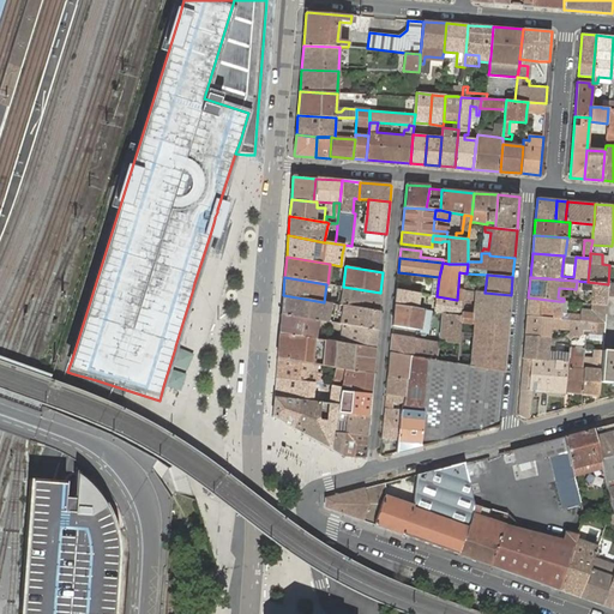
[(593,304),(606,305),(607,296),(608,284),(588,282),(577,281),(576,289),(576,292),(593,293),(591,304),(593,304)]
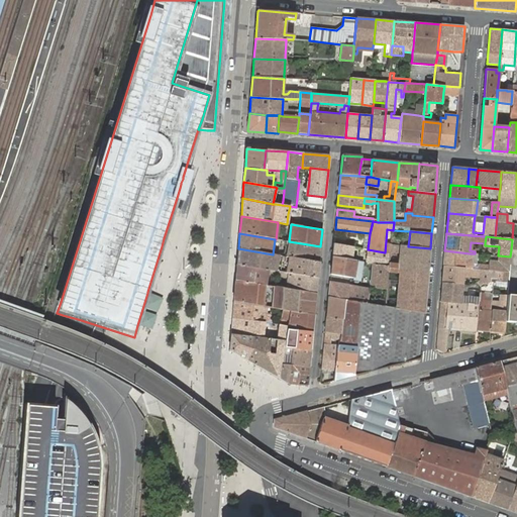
[(286,256),(319,263),(320,246),(289,241),(286,256)]
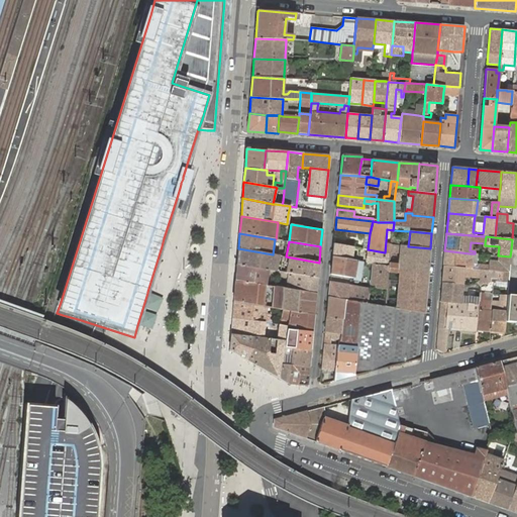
[(390,253),(385,252),(368,249),(333,244),(332,256),(350,260),(352,250),(369,253),(368,263),(373,264),(389,267),(390,253)]
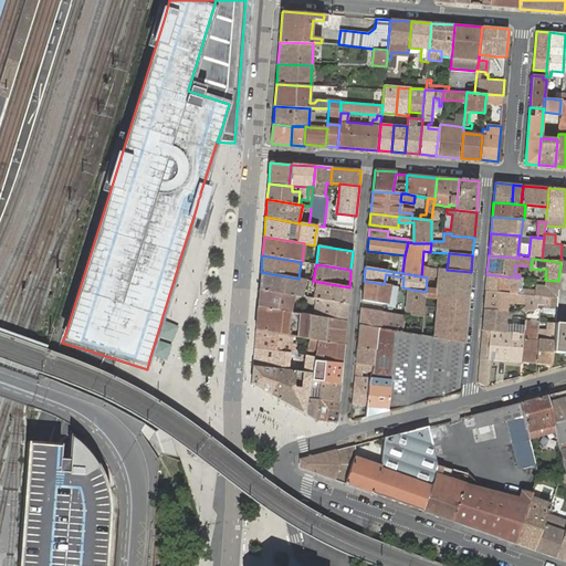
[(441,297),(469,300),(471,272),(447,270),(427,268),(427,278),(426,292),(425,297),(438,299),(441,300),(441,297)]
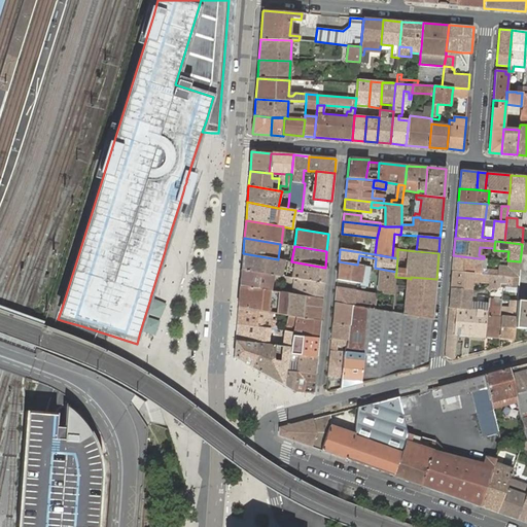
[(243,253),(242,269),(274,275),(281,276),(283,260),(278,259),(243,253)]
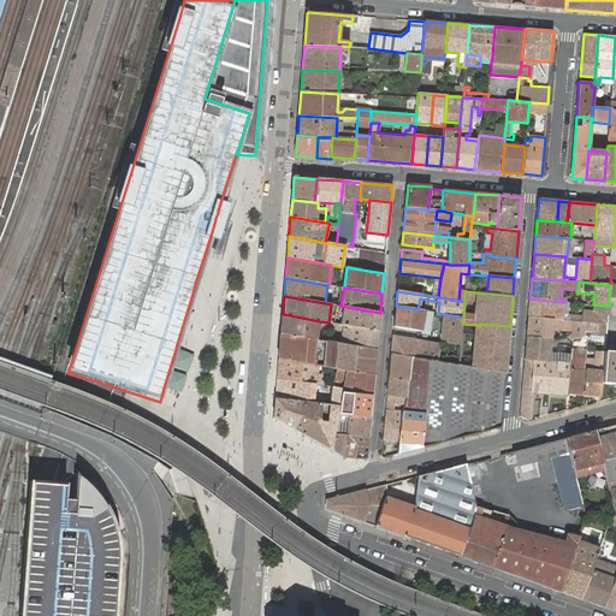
[(593,323),(600,324),(606,324),(608,314),(608,306),(594,304),(594,312),(584,312),(584,315),(568,314),(563,314),(564,302),(560,302),(529,298),(528,317),(562,320),(573,321),(593,323)]
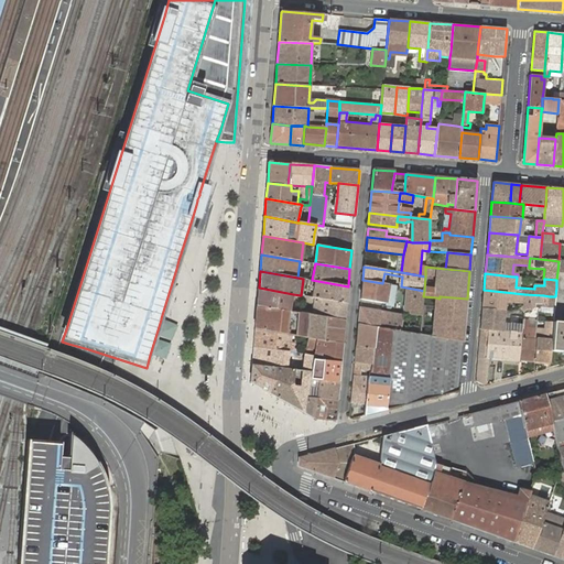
[(314,297),(346,303),(348,286),(312,280),(308,280),(307,283),(313,284),(312,297),(314,297)]
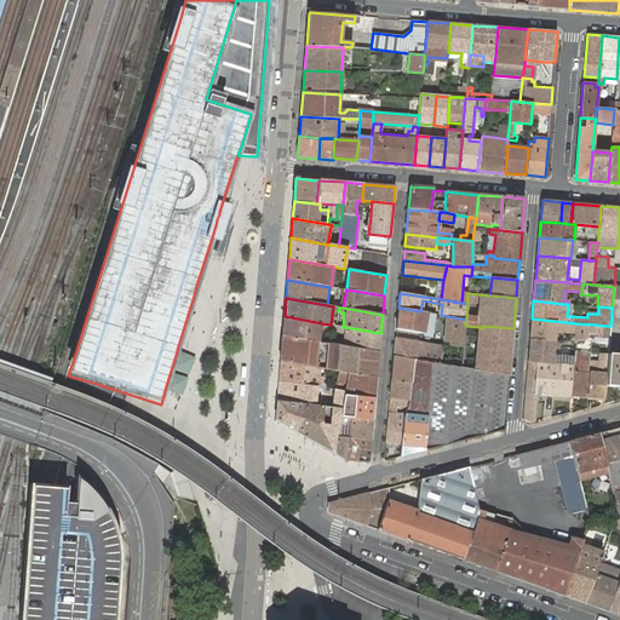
[(399,308),(396,328),(431,334),(431,331),(425,329),(426,319),(434,320),(434,314),(420,311),(399,308)]
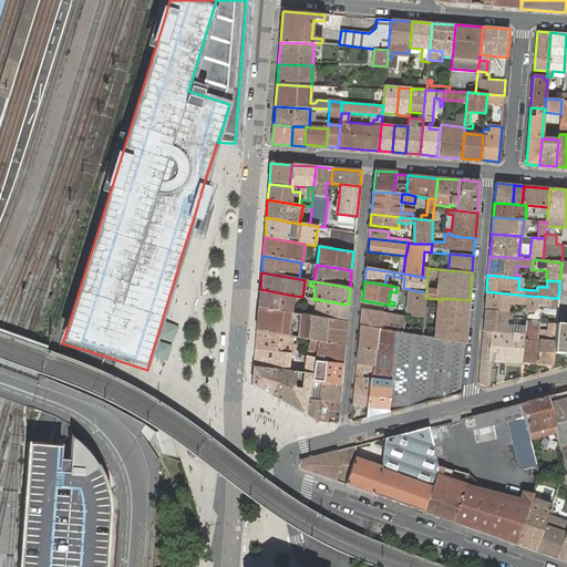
[(260,289),(258,308),(292,313),(294,302),(315,306),(316,299),(313,299),(308,298),(302,297),(295,296),(260,289)]
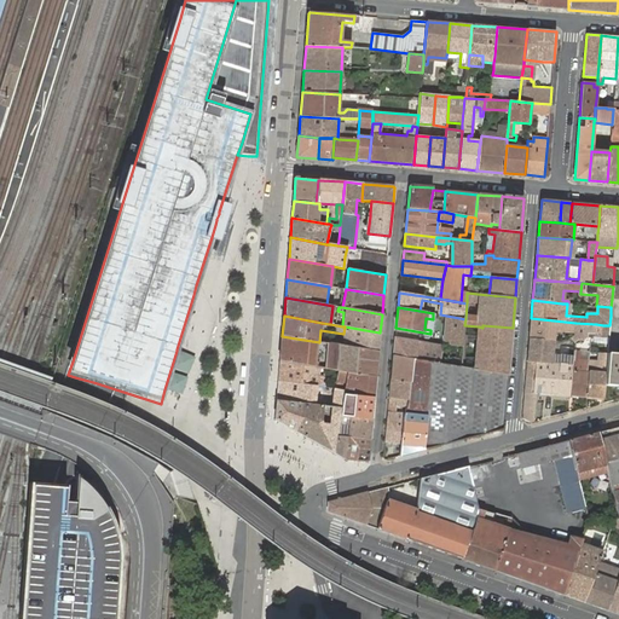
[(444,345),(463,347),(463,341),(464,325),(466,319),(446,316),(444,345)]
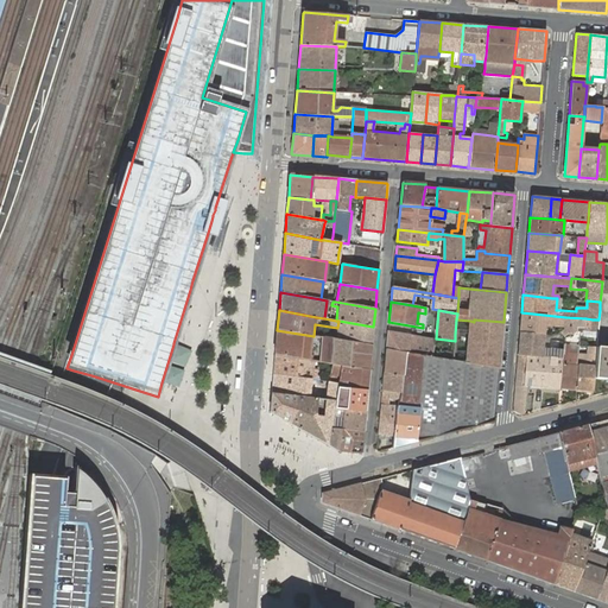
[(564,325),(565,317),(555,316),(521,312),(520,333),(543,335),(545,320),(556,321),(555,324),(564,325)]
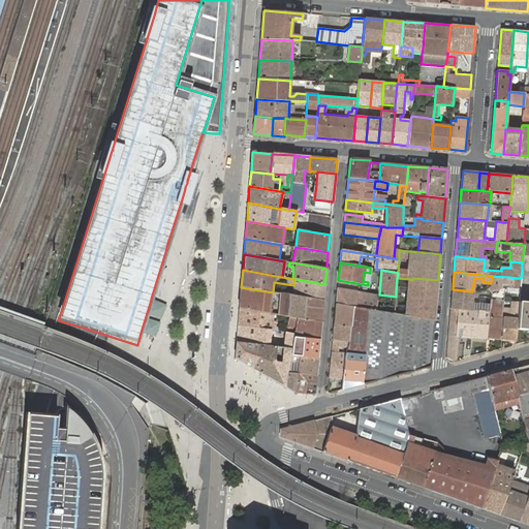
[(491,285),(502,286),(503,284),(508,283),(509,277),(492,276),(491,283),(491,285)]
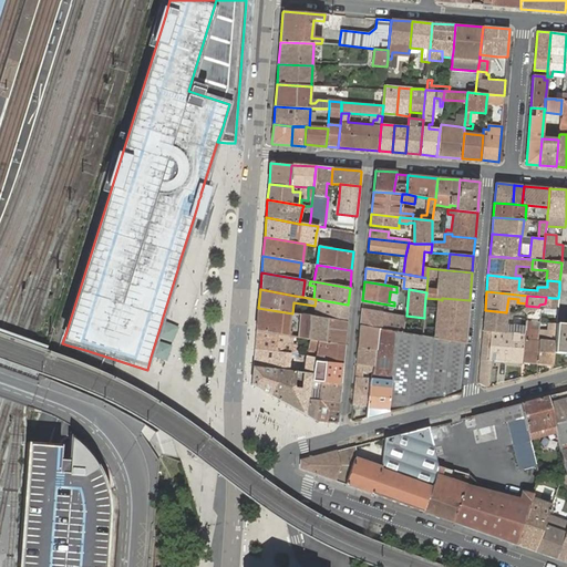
[(537,309),(542,310),(545,308),(552,309),(553,298),(546,297),(545,303),(539,305),(538,307),(537,309)]
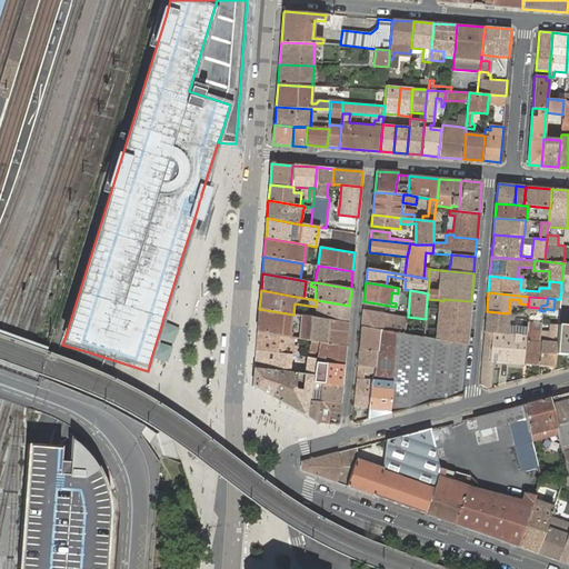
[(443,299),(443,301),(439,340),(467,345),(471,301),(443,299)]
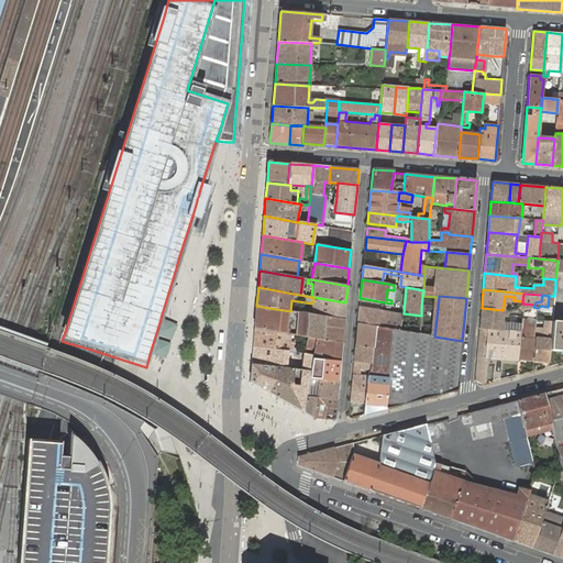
[(311,315),(344,320),(345,302),(313,297),(312,304),(311,315)]
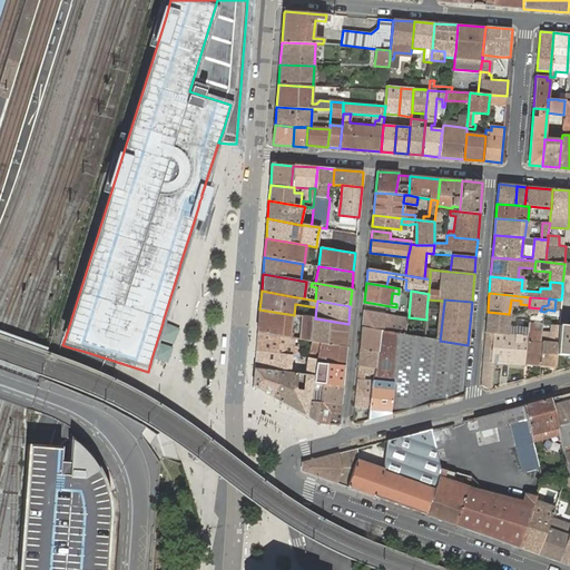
[(438,341),(440,341),(444,302),(441,301),(440,315),(426,314),(426,320),(425,321),(439,322),(438,341)]
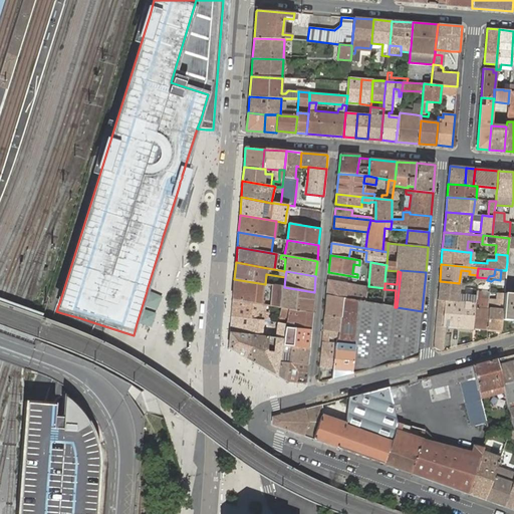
[(234,279),(232,299),(265,305),(269,305),(281,307),(288,308),(312,313),(314,292),(284,287),(265,284),(234,279)]
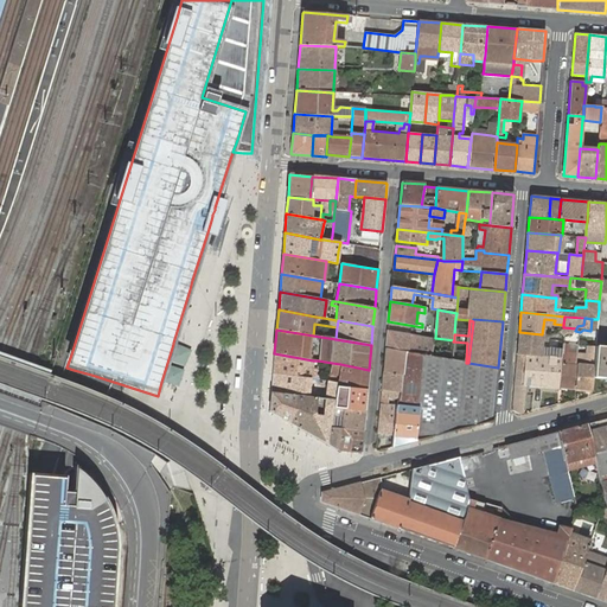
[(425,356),(427,338),(388,331),(385,349),(425,356)]
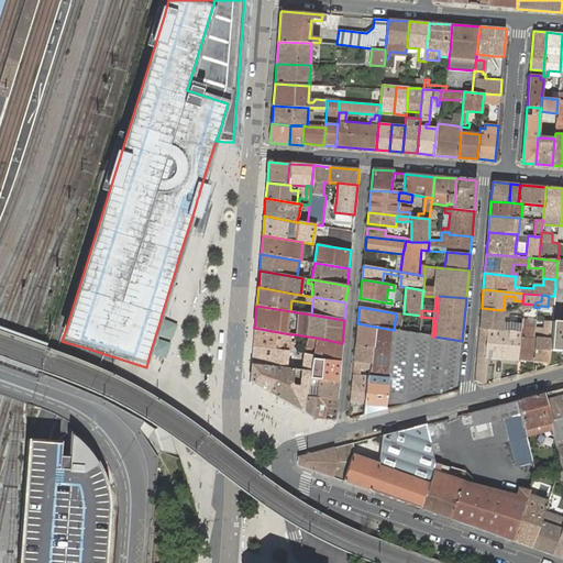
[(522,324),(501,322),(503,310),(482,308),(479,329),(521,333),(522,324)]
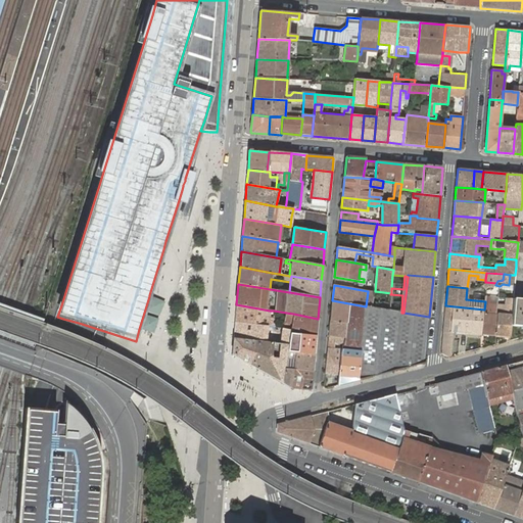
[(513,304),(511,326),(522,326),(522,299),(513,298),(513,304)]
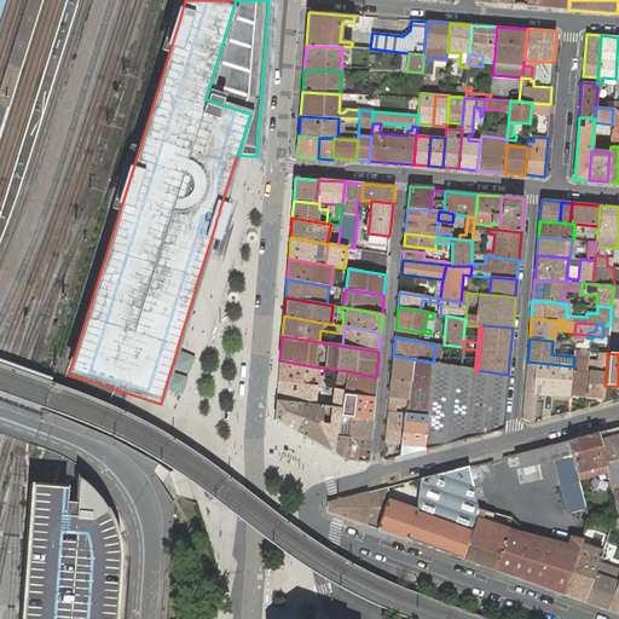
[(401,444),(400,456),(503,429),(508,375),(478,370),(475,370),(433,363),(393,356),(391,380),(410,382),(405,414),(401,444)]
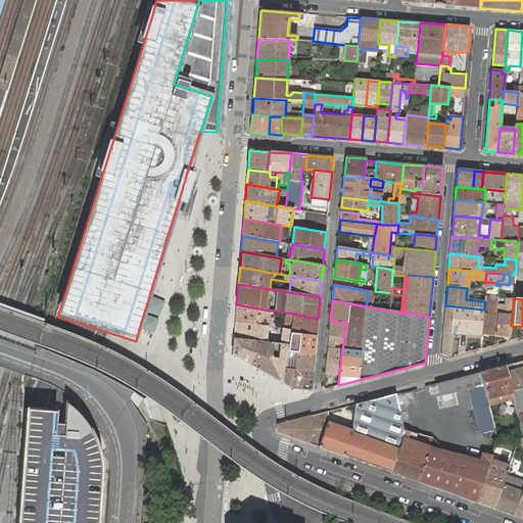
[(482,334),(495,335),(498,315),(500,303),(485,301),(484,310),(482,334)]
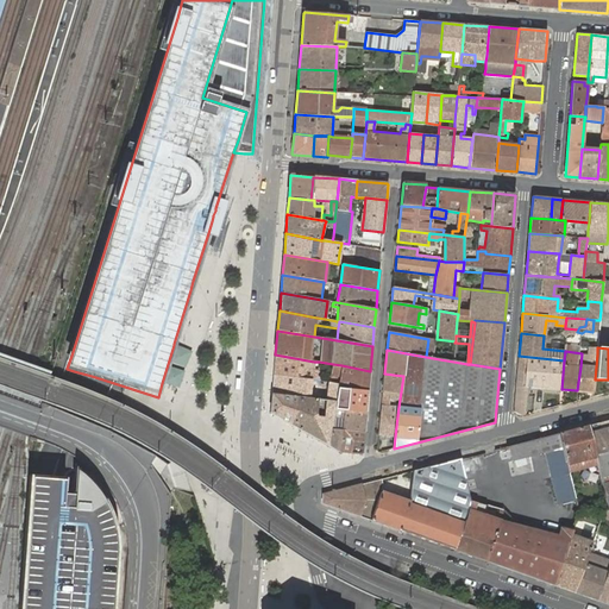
[(581,366),(577,390),(594,393),(595,380),(597,355),(582,353),(581,366)]
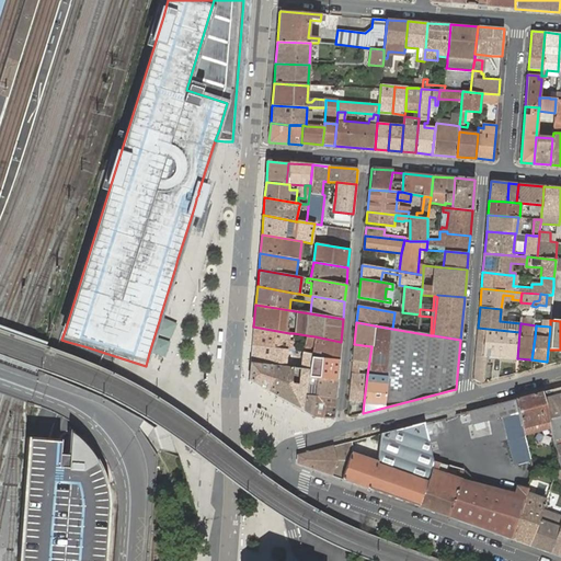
[(253,327),(252,346),(292,350),(293,341),(289,341),(289,333),(253,327)]
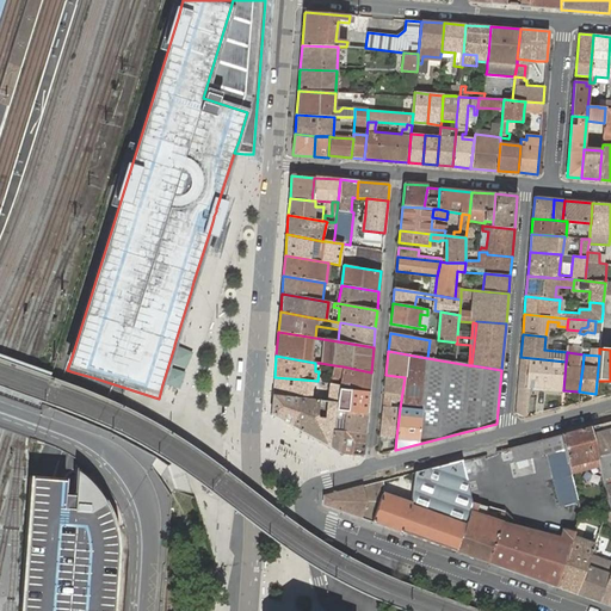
[(529,388),(562,392),(563,390),(566,362),(520,357),(518,387),(529,388)]
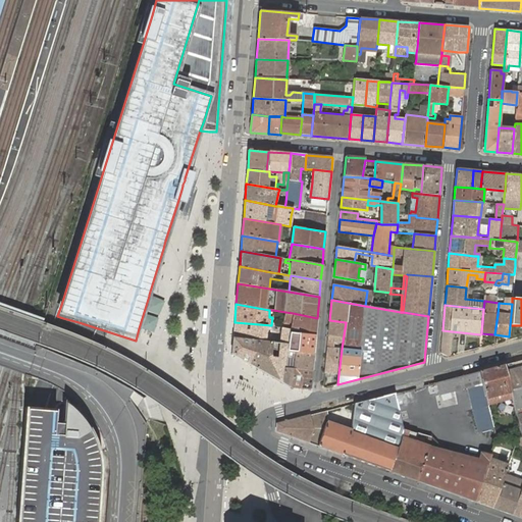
[(285,312),(283,328),(291,329),(293,313),(285,312)]
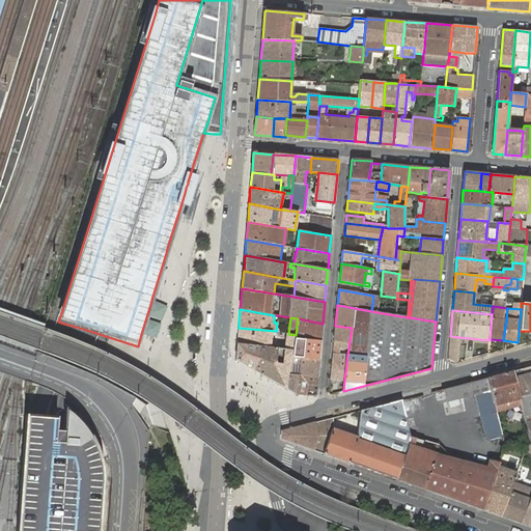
[(296,335),(295,338),(320,341),(323,324),(298,318),(296,335)]
